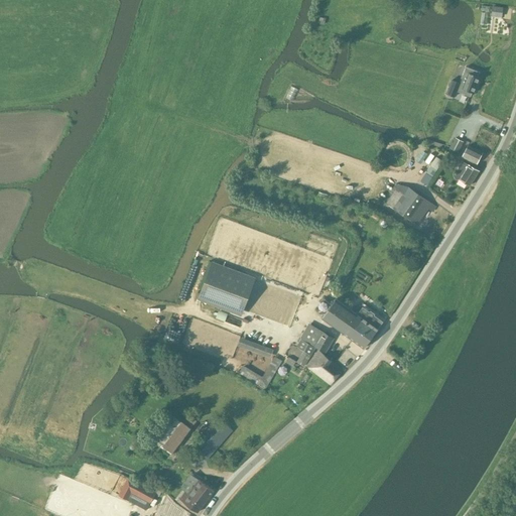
[(491,16),(502,17),(503,7),(492,6),(491,16)]
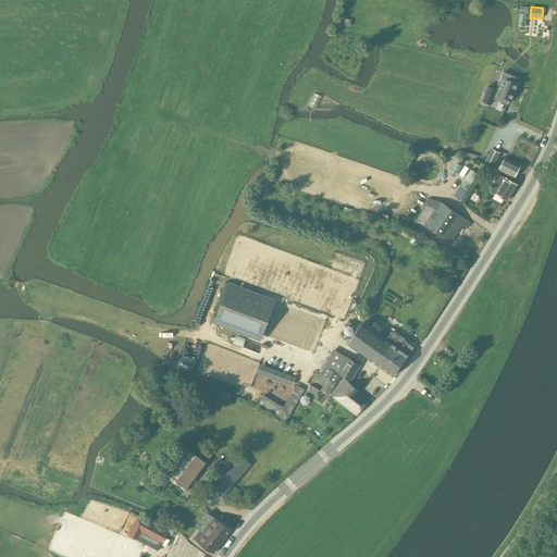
[(482,101),(490,103),(492,98),(508,104),(510,99),(511,100),(518,84),(517,83),(518,78),(503,72),(496,89),(489,86),(482,101)]
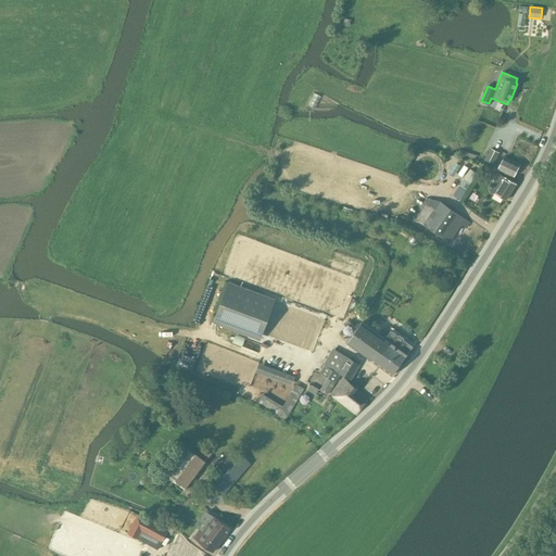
[(493,164),(500,152),(490,148),(484,160),(493,164)]
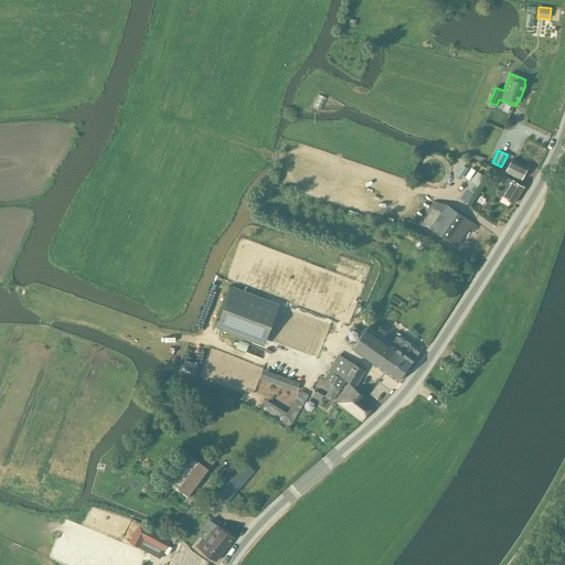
[(505,172),(522,180),(529,168),(512,159),(505,172)]
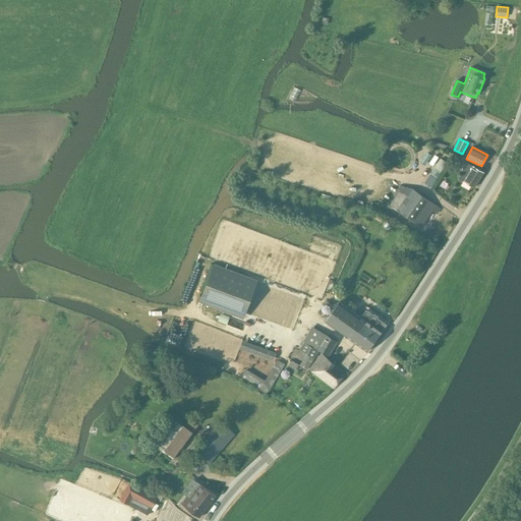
[(425,183),(432,187),(449,162),(442,158),(425,183)]
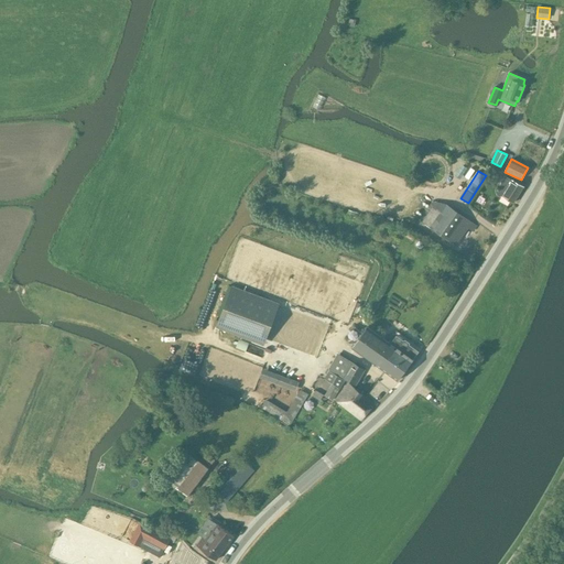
[(499,196),(501,195),(513,203),(523,186),(505,175),(495,192),(496,193),(497,194),(499,196)]
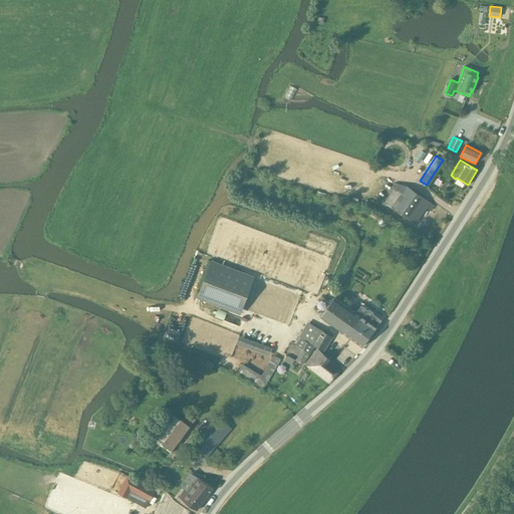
[(382,201),(415,224),(431,203),(408,187),(395,183),(382,201)]
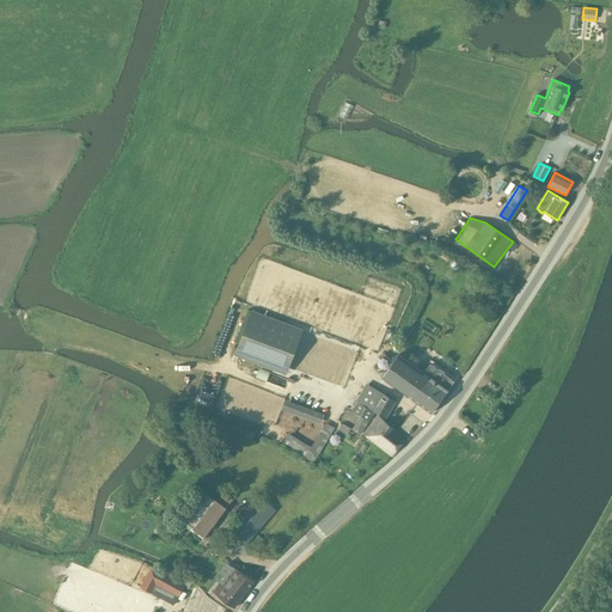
[(234,356),(287,375),(304,329),(251,310),(234,356)]
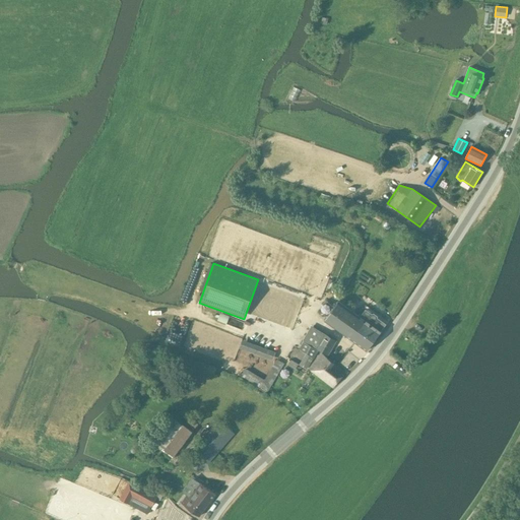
[(326,301),(322,305),(330,311),(324,320),(367,350),(374,340),(367,336),(370,331),(362,326),(366,320),(361,316),(338,301),(334,307),(326,301)]
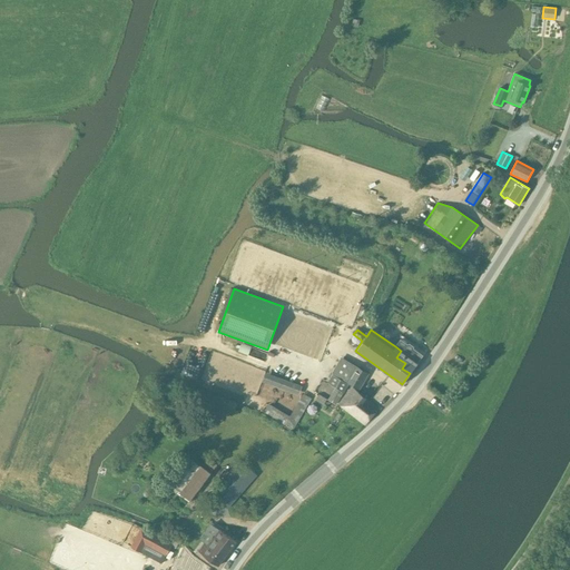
[(402,369),(410,373),(418,363),(423,355),(413,349),(413,346),(410,344),(408,344),(401,338),(395,346),(401,351),(396,357),(405,363),(402,369)]
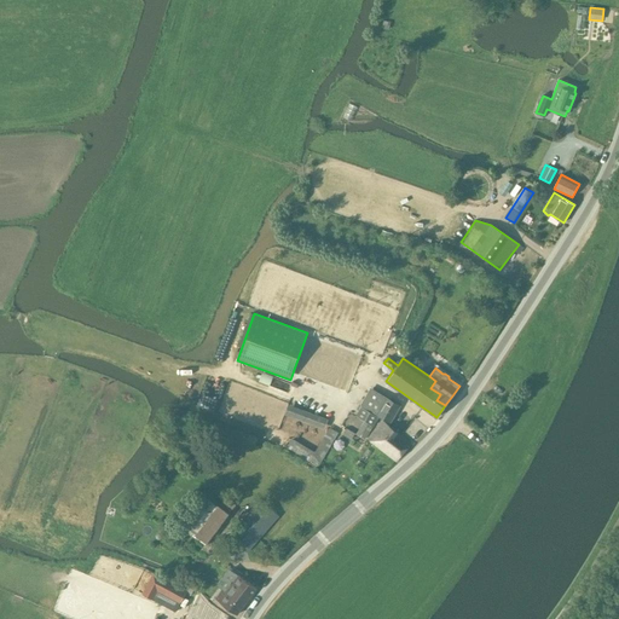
[(262,374),(260,382),(272,386),(275,379),(262,374)]
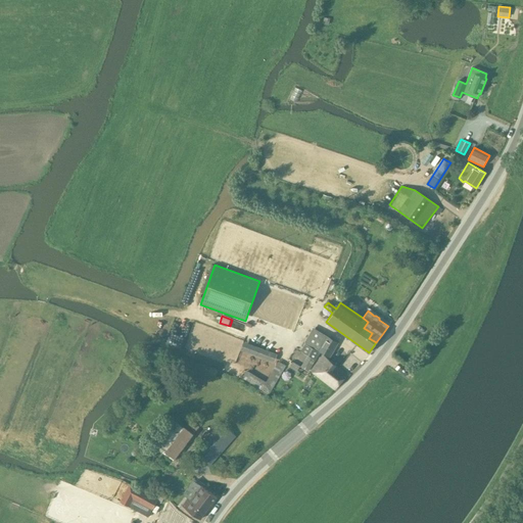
[(232,321),(230,328),(244,331),(246,323),(232,321)]
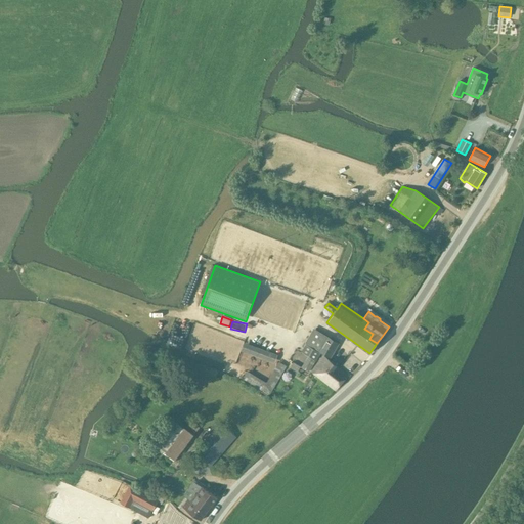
[(340,344),(328,337),(313,329),(305,343),(319,352),(331,358),(340,344)]
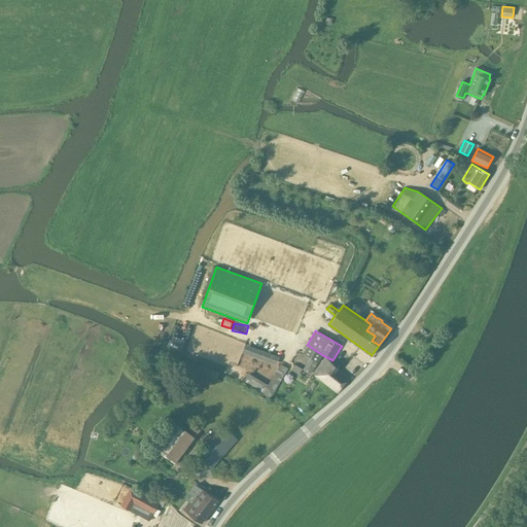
[(248,357),(279,365),(282,355),(247,345),(241,367),(244,369),(248,357)]
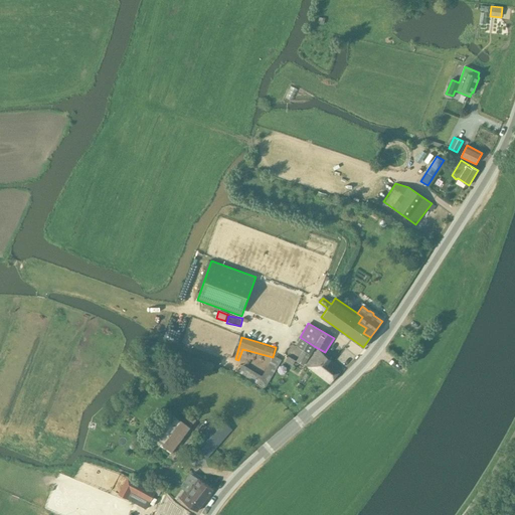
[(315,347),(301,338),(296,346),(311,355),(315,347)]
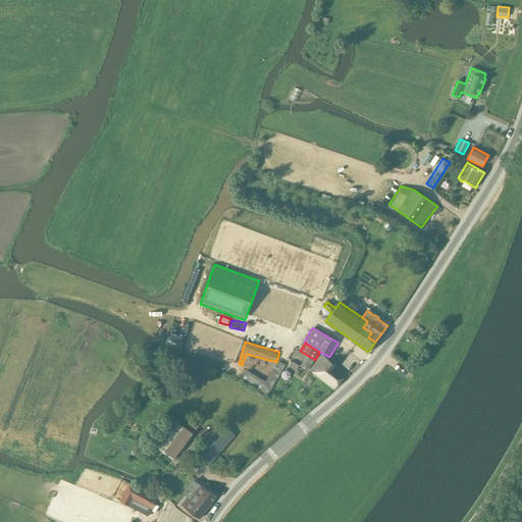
[(310,370),(334,389),(347,373),(335,365),(322,354),(310,370)]
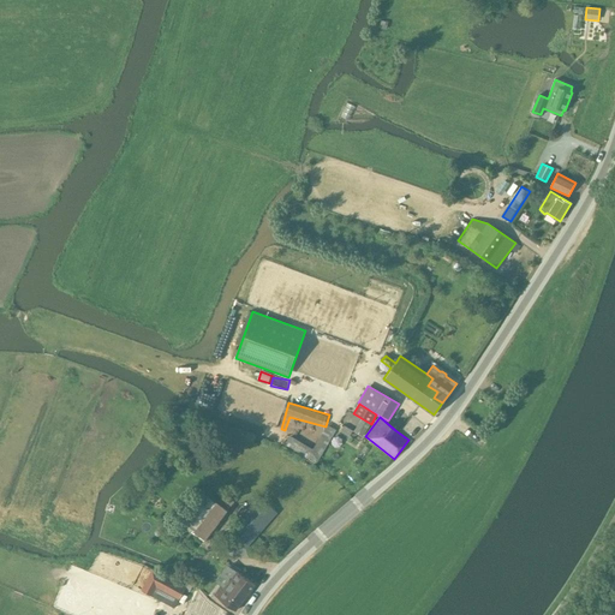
[(297,449),(320,463),(338,429),(328,424),(320,439),(306,431),(297,449)]
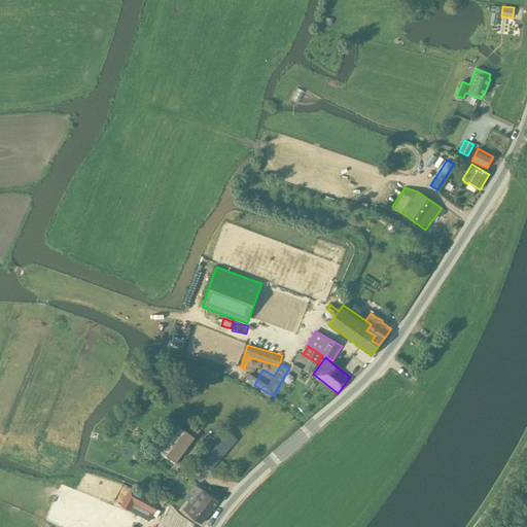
[(196,382),(199,373),(183,367),(180,376),(196,382)]
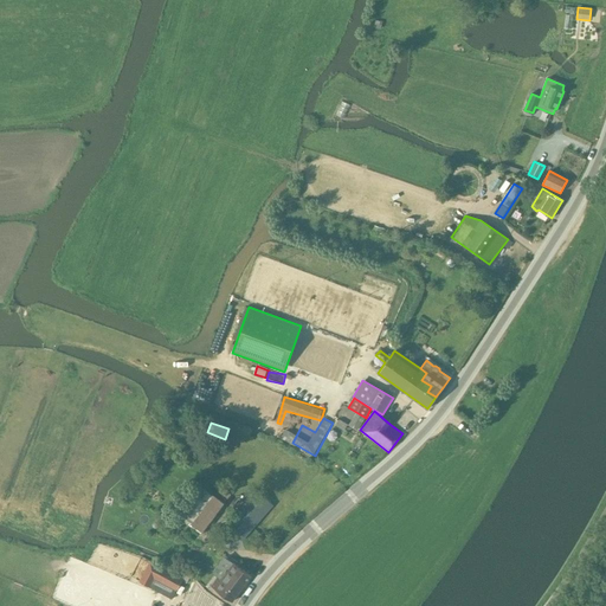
[(202,533),(231,495),(220,487),(213,496),(195,483),(173,514),(202,533)]
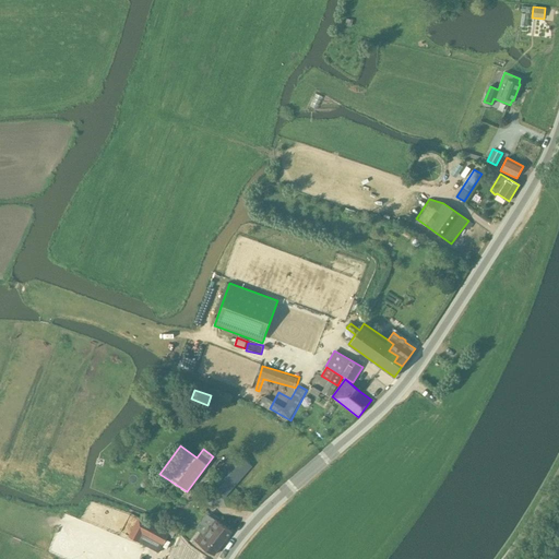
[(234,452),(206,485),(224,500),(234,488),(251,466),(234,452)]
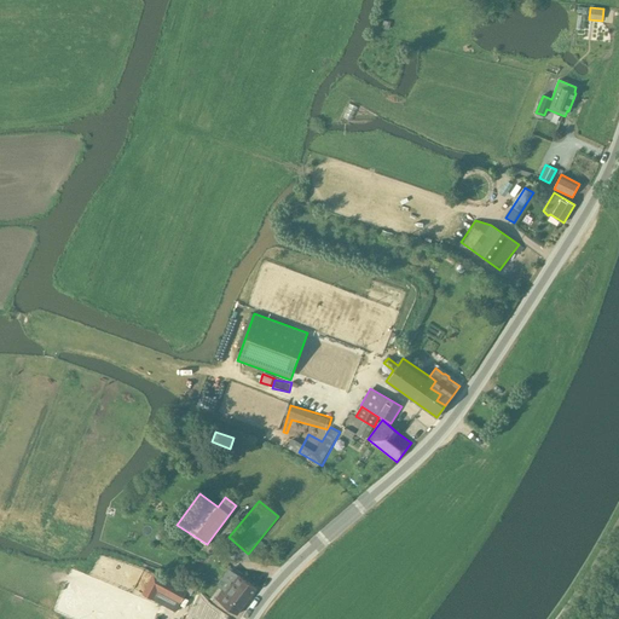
[(157,591),(180,603),(186,590),(154,573),(142,594),(152,600),(157,591)]
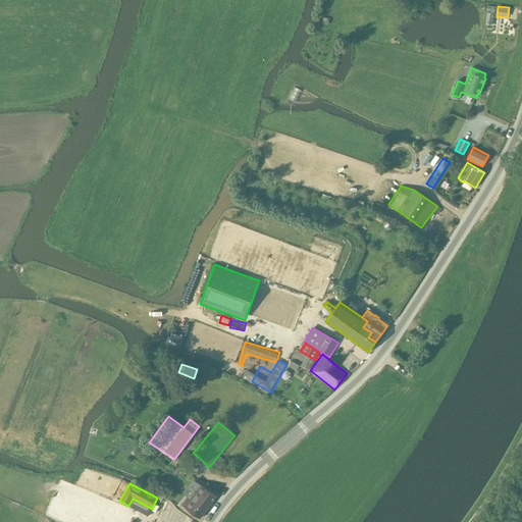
[(201,484),(191,498),(190,500),(188,498),(181,505),(200,518),(216,497),(201,484)]
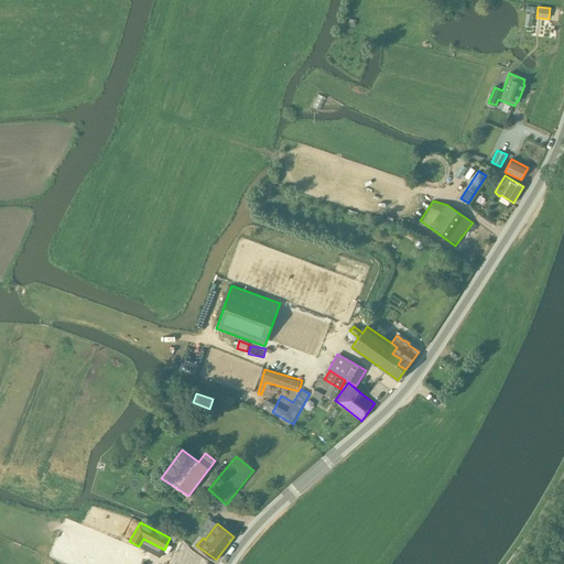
[(213,563),(179,549),(171,563),(213,563)]
